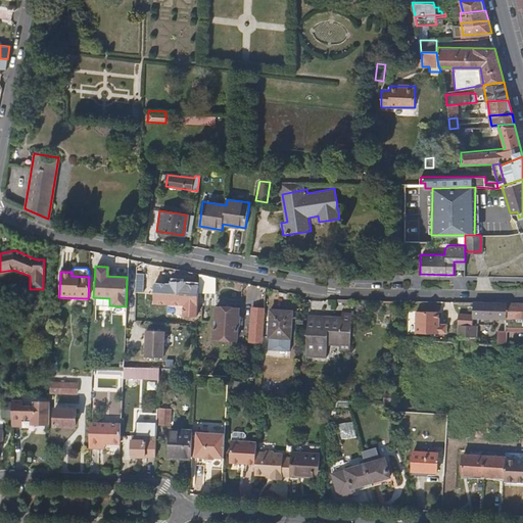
[(217,277),(199,274),(199,288),(199,291),(216,292),(217,277)]
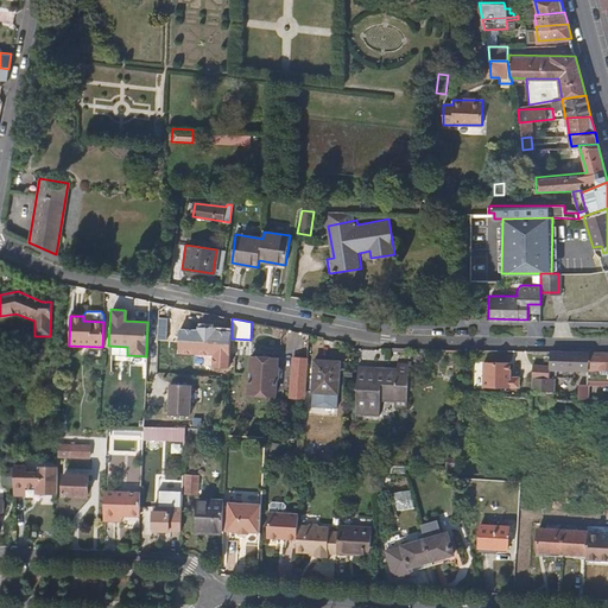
[(190,327),(190,331),(189,349),(211,350),(213,328),(209,328),(209,322),(194,322),(194,327),(190,327)]
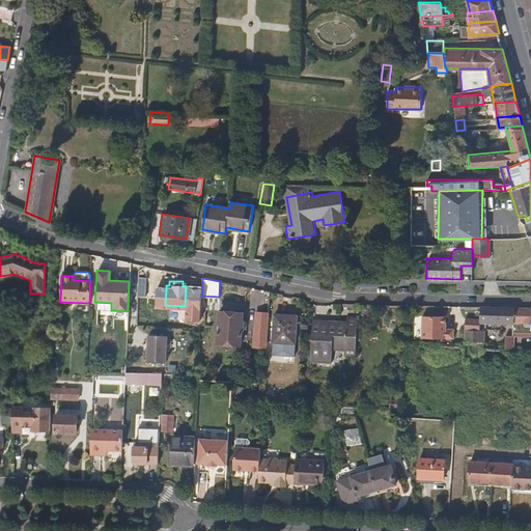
[(165,305),(166,289),(158,289),(158,305),(165,305)]
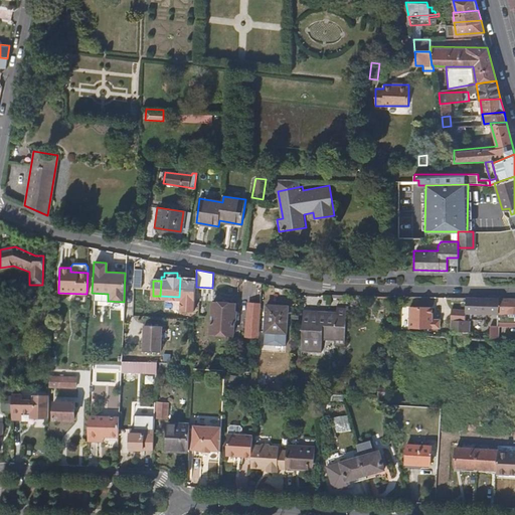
[(196,284),(182,283),(182,300),(195,301),(196,287),(196,284)]
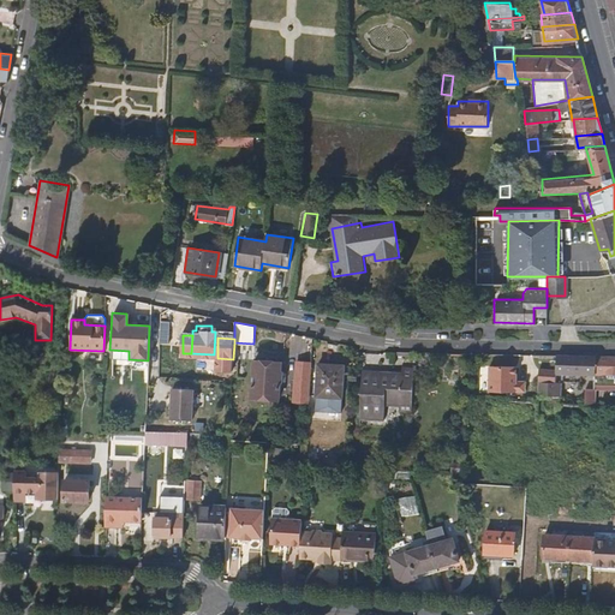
[(595,374),(595,356),(556,354),(555,374),(595,374)]
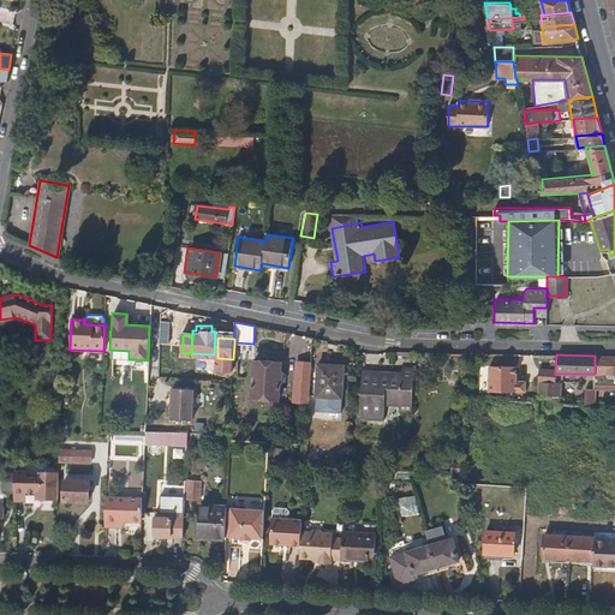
[(614,356),(595,356),(595,374),(595,386),(614,386),(614,356)]
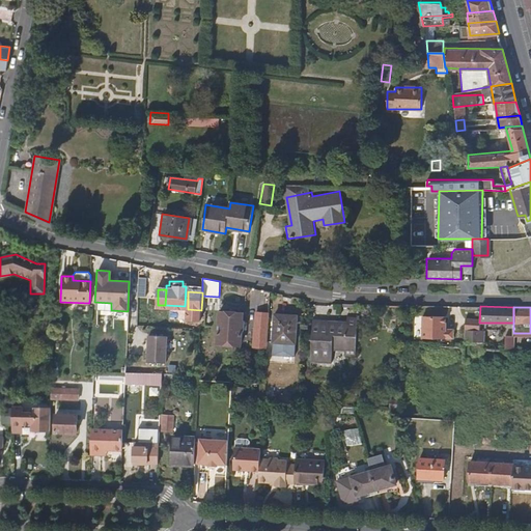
[(269,312),(256,311),(254,346),(267,346),(269,312)]
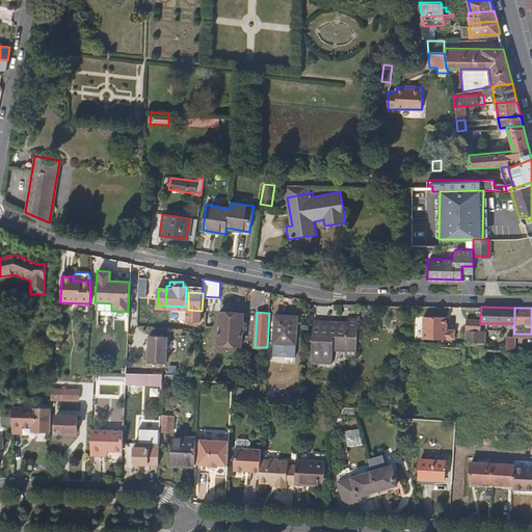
[(242,314),(219,313),(218,345),(241,346),(242,330),(244,330),(244,321),(242,321),(242,314)]
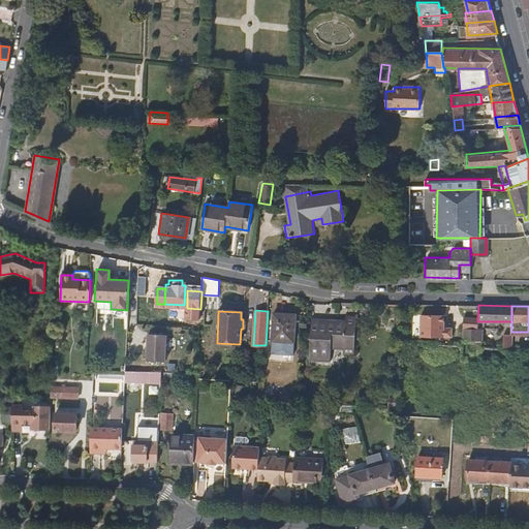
[(296,314),(274,313),(272,340),(293,342),(296,314)]
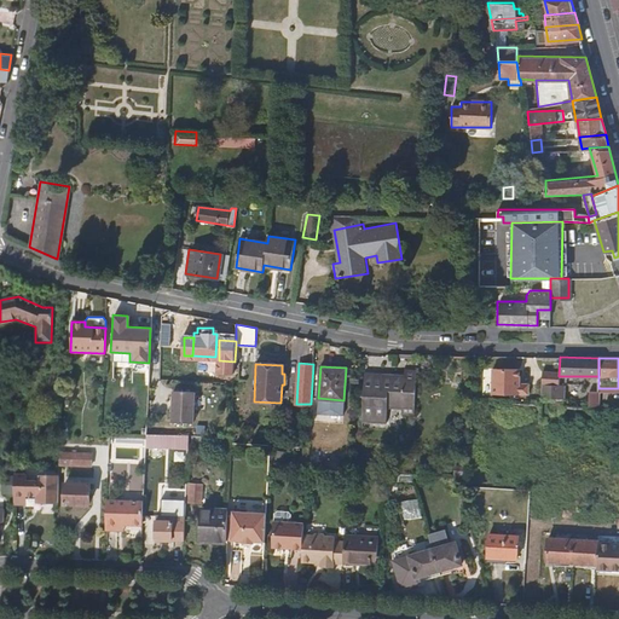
[(520,368),(492,368),(492,393),(520,394),(520,393),(528,393),(528,383),(518,383),(518,380),(520,377),(520,368)]
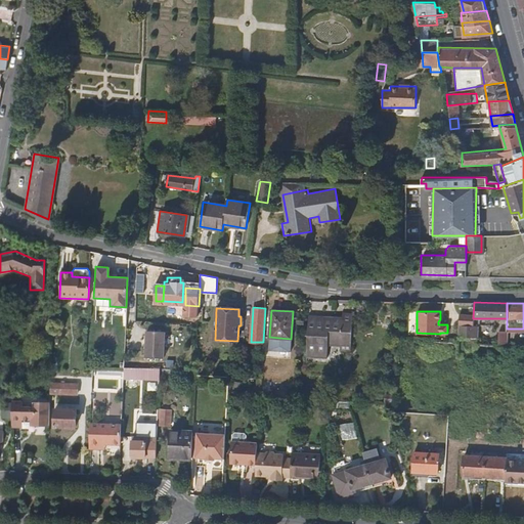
[(352,312),(342,312),(342,316),(308,314),(306,357),(326,358),(328,345),(341,346),(341,350),(350,350),(352,312)]
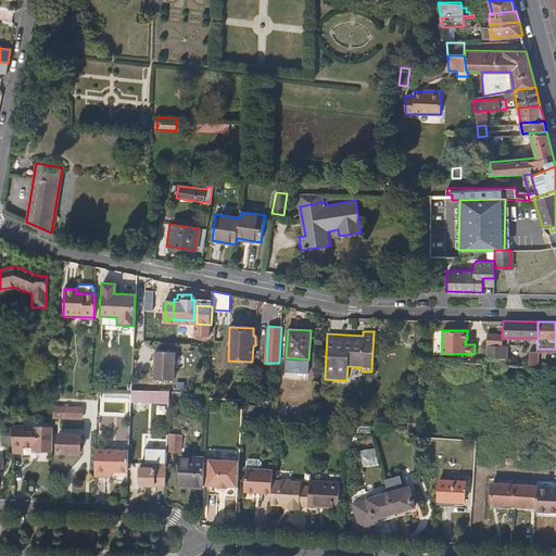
[(485,345),(485,356),(505,356),(502,345),(502,343),(485,345)]
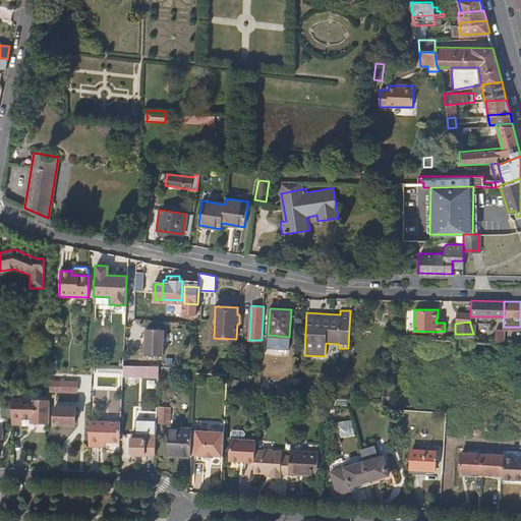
[(159,355),(160,330),(145,329),(143,355),(159,355)]
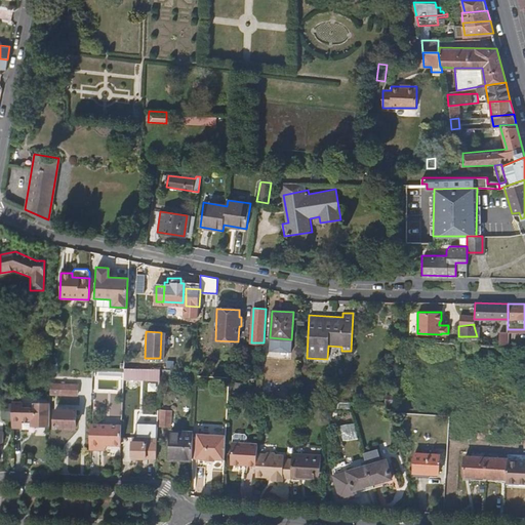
[(499,331),(498,346),(509,346),(509,331),(499,331)]
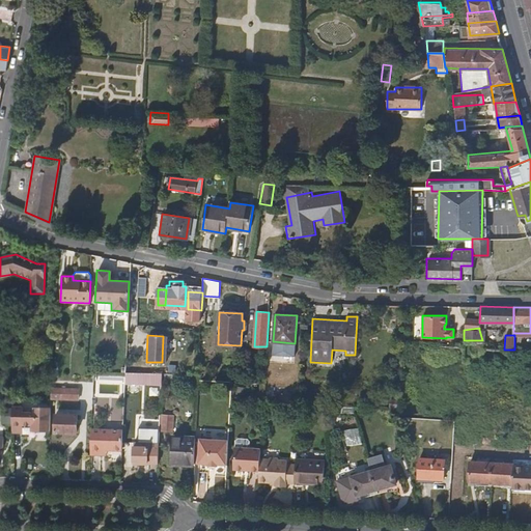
[(482,340),(464,340),(463,340),(463,347),(462,363),(480,364),(481,348),(482,340)]
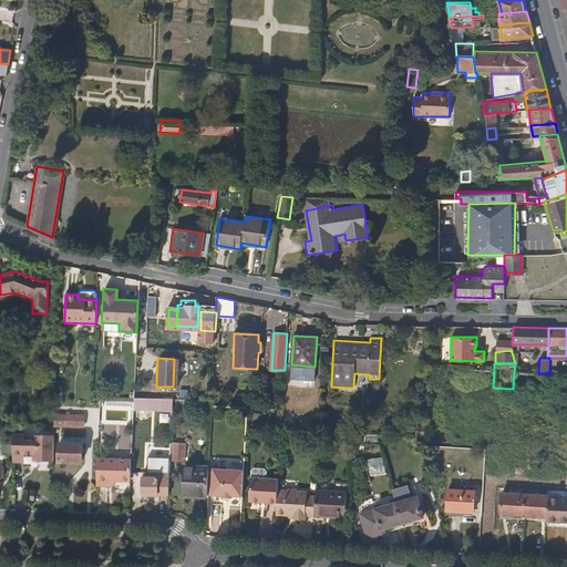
[(173,399),(133,398),(133,402),(132,411),(172,412),(173,399)]
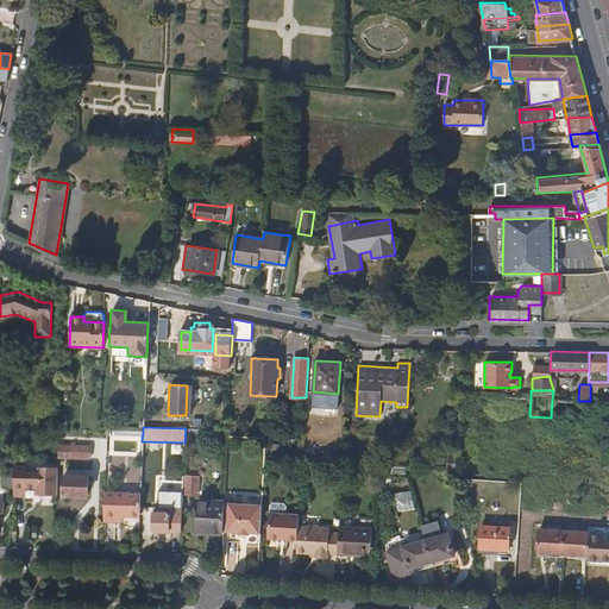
[(88,444),(60,443),(58,457),(88,458),(88,444)]
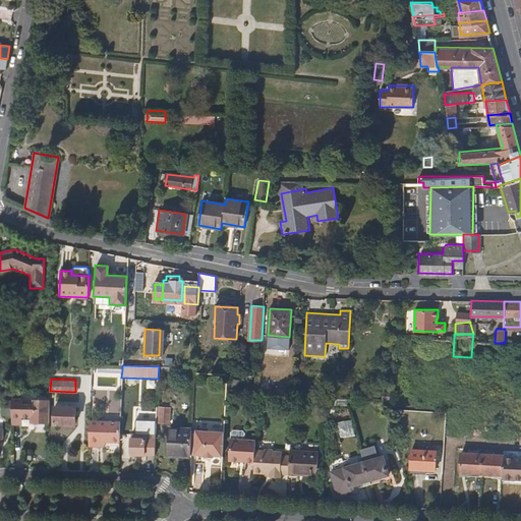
[(291,386),(274,385),(274,394),(291,395),(291,386)]
